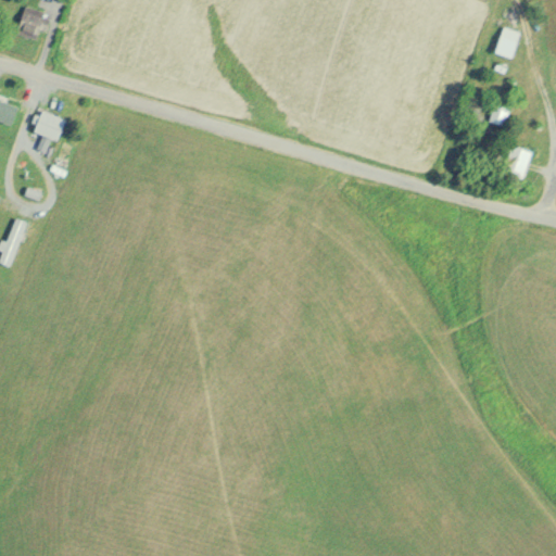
[(26,5),(47,11),(46,17),(52,20),(49,32),(42,30),(40,39),(19,33),(26,5)]
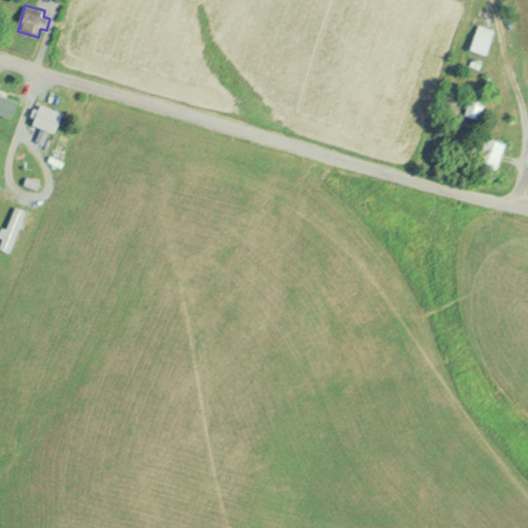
[(471,48),(490,53),(494,35),(476,31),(471,48)]
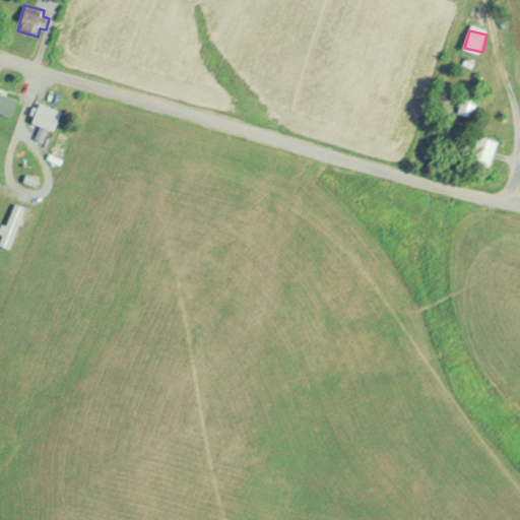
[(0,90),(21,101),(13,119),(0,113),(0,90)]
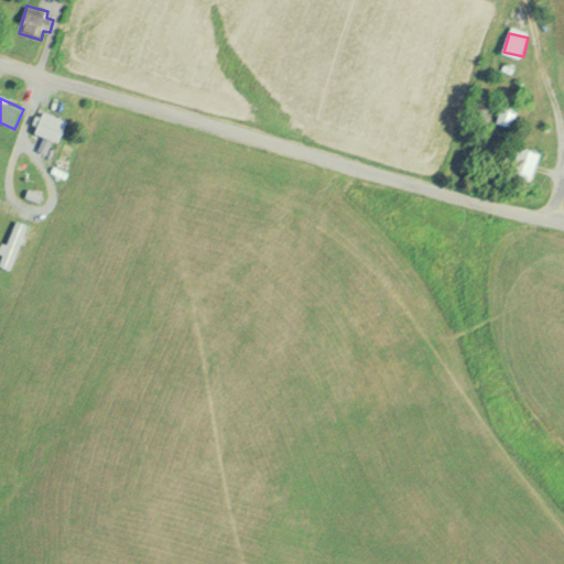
[(502,104),(519,109),(513,128),(497,123),(502,104)]
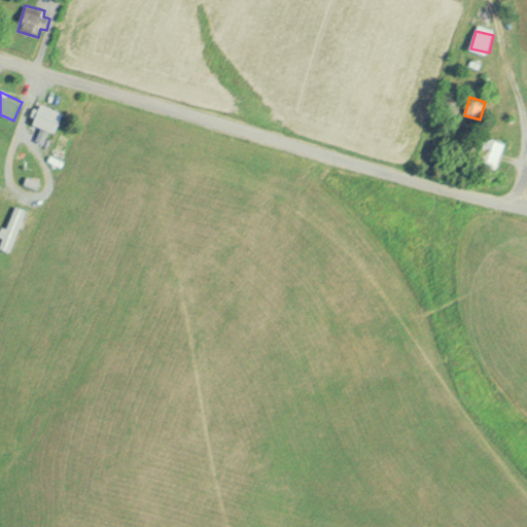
[(43,103),(66,112),(58,132),(36,123),(43,103)]
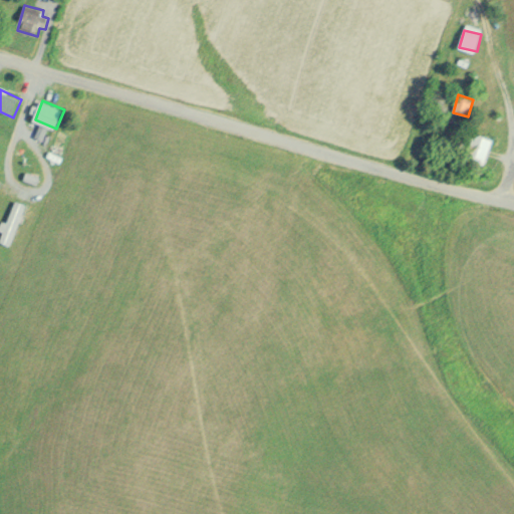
[(473,133),(492,139),(484,163),(465,156),(473,133)]
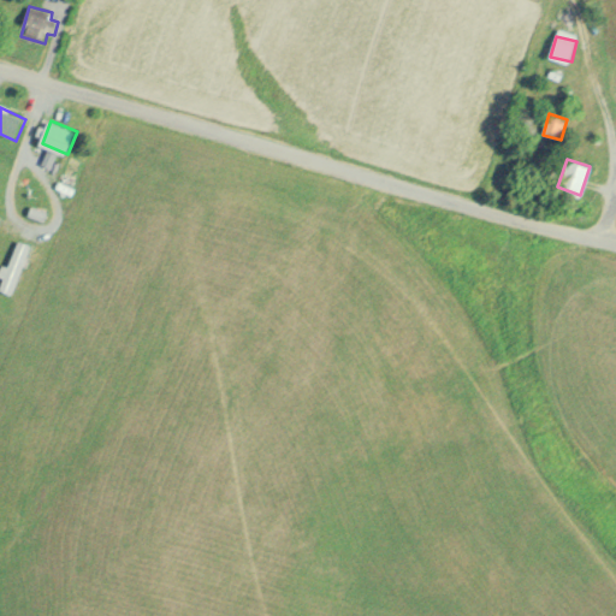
[(33,206),(48,212),(45,223),(29,217),(33,206)]
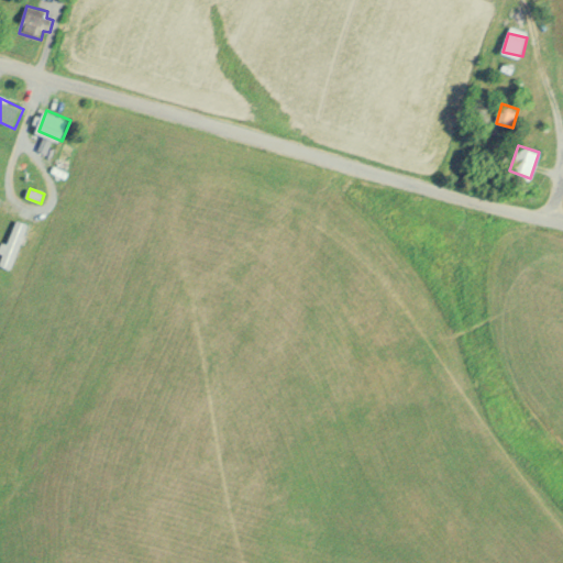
[(18,220),(29,224),(13,269),(0,265),(4,254),(0,252),(2,243),(9,243),(18,220)]
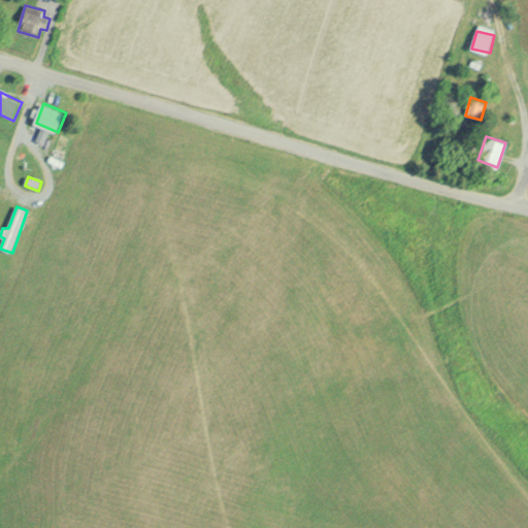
All buildings are outlined.
